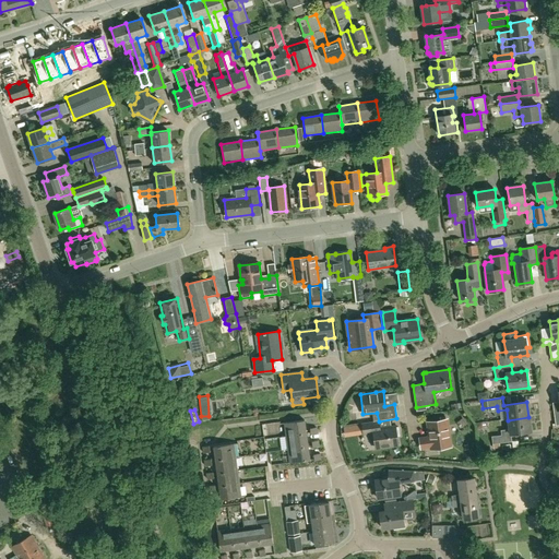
[(501,436),(491,437),(492,444),(499,443),(509,442),(508,436),(531,432),(528,417),(508,420),(509,429),(500,431),(501,436)]
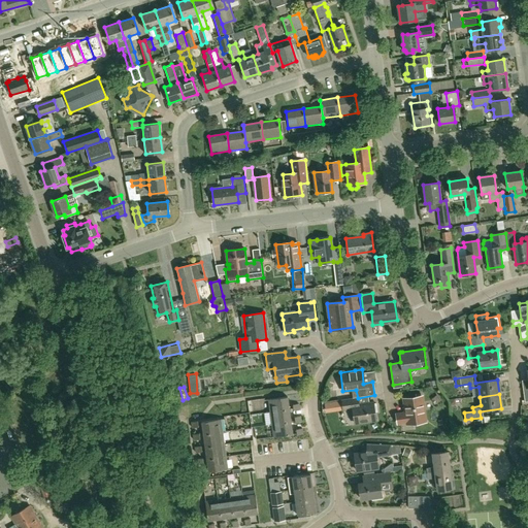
[(437,395),(431,399),(435,404),(441,400),(437,395)]
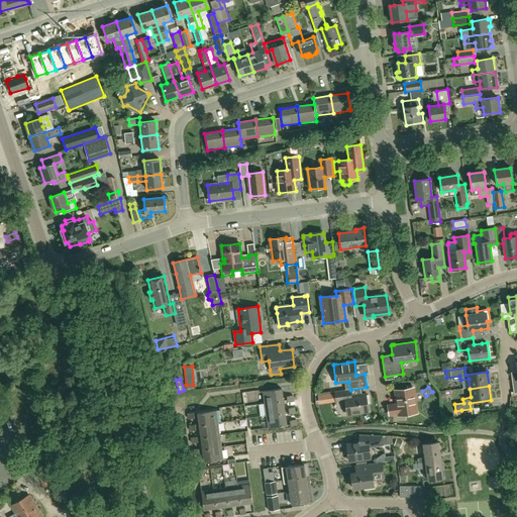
[(265,404),(283,401),(281,389),(263,391),(265,404)]
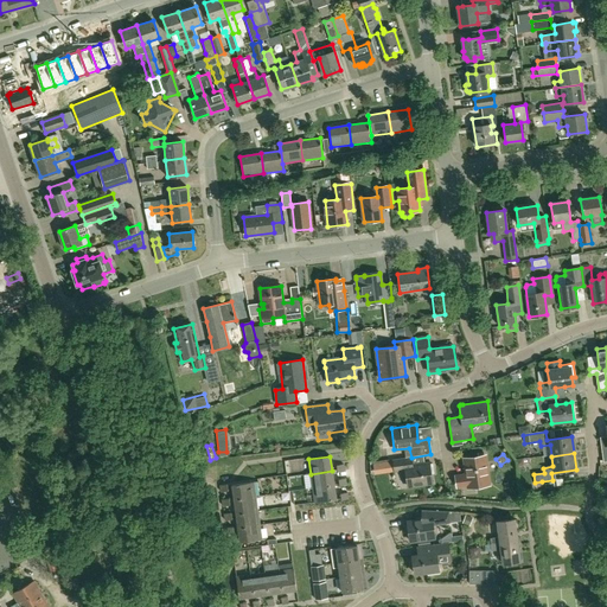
[(467,487),(489,485),(484,457),(464,459),(466,475),(455,477),(458,487),(467,486),(467,487)]
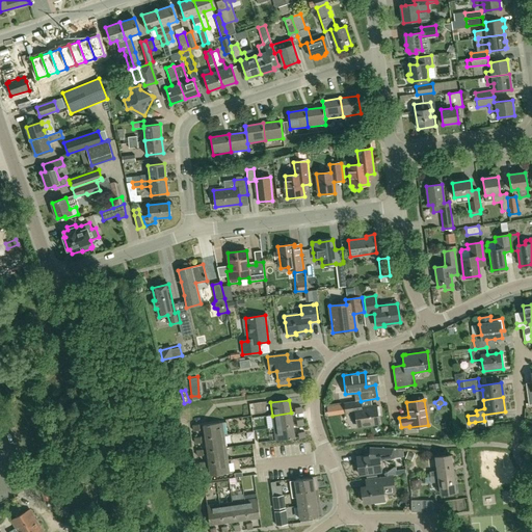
[(378,407),(376,407),(362,409),(361,401),(344,403),(345,413),(354,410),(357,426),(378,424),(377,416),(380,416),(378,407)]
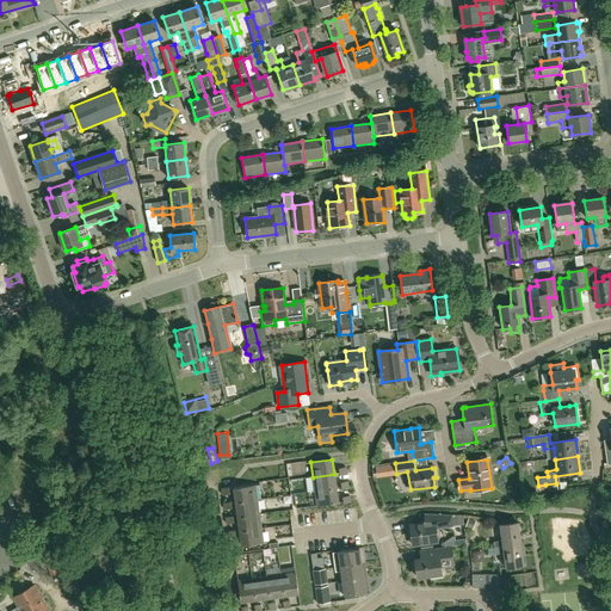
[(337,488),(334,474),(313,477),(315,492),(337,488)]
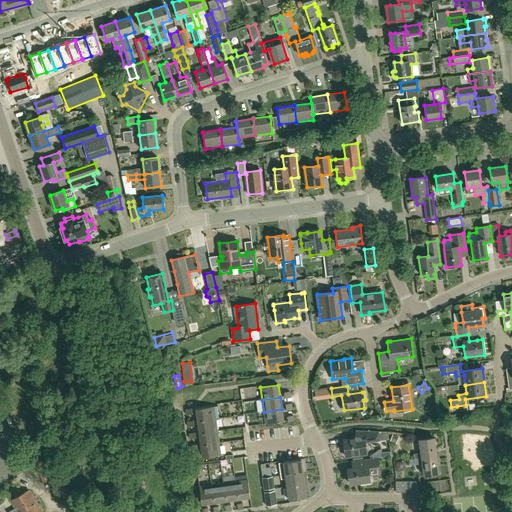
[(197,421),(215,419),(214,407),(196,409),(197,421)]
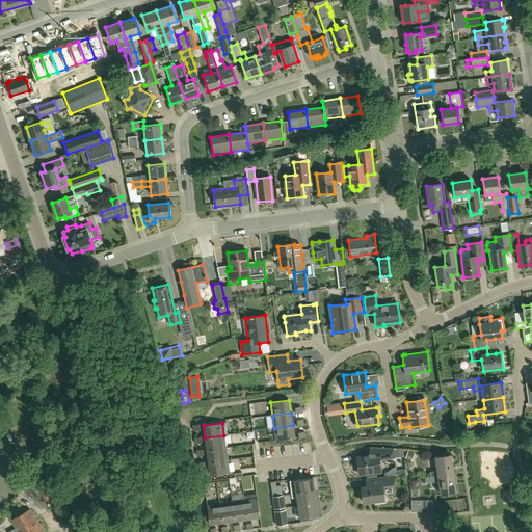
[(295,439),(293,425),(274,428),(275,441),(295,439)]
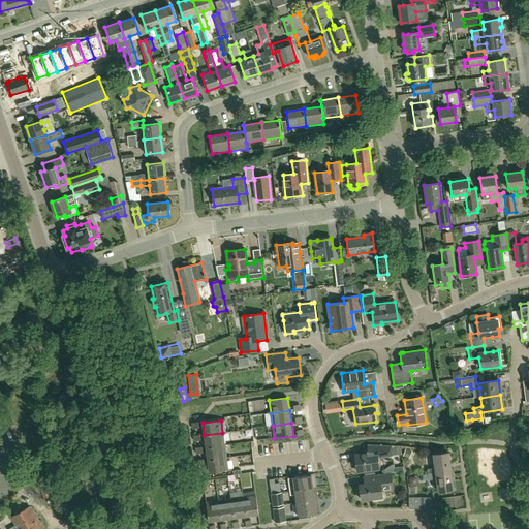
[(224,445),(222,433),(204,435),(206,447),(224,445)]
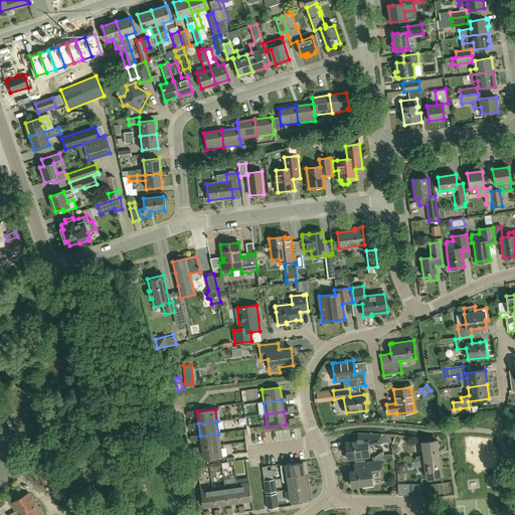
[(49,444),(59,440),(56,433),(46,438),(49,444)]
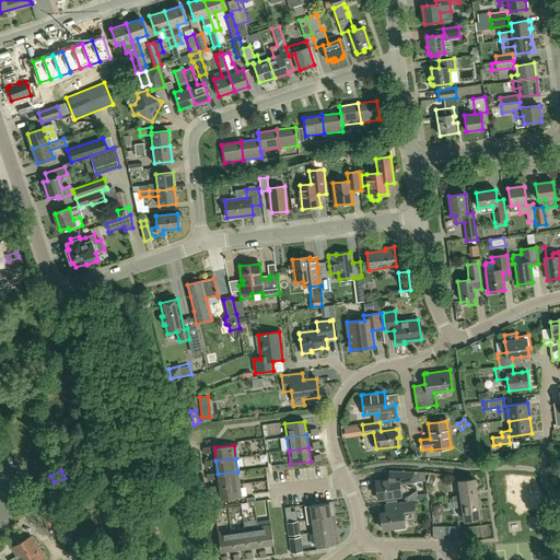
[(423,473),(389,470),(391,478),(385,479),(385,480),(376,481),(378,500),(400,497),(399,485),(424,481),(423,473)]
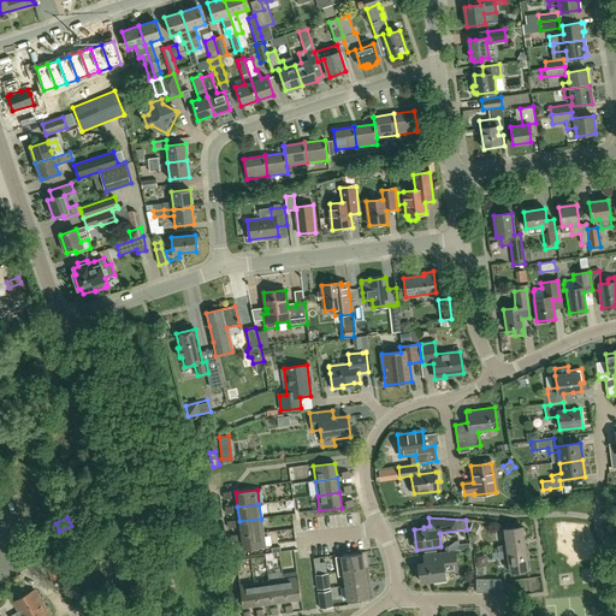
[(261,519),(240,521),(241,535),(264,533),(261,519)]
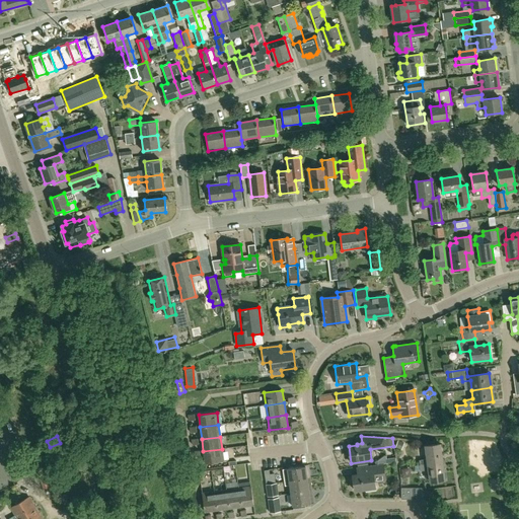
[(398,440),(395,447),(401,450),(404,443),(398,440)]
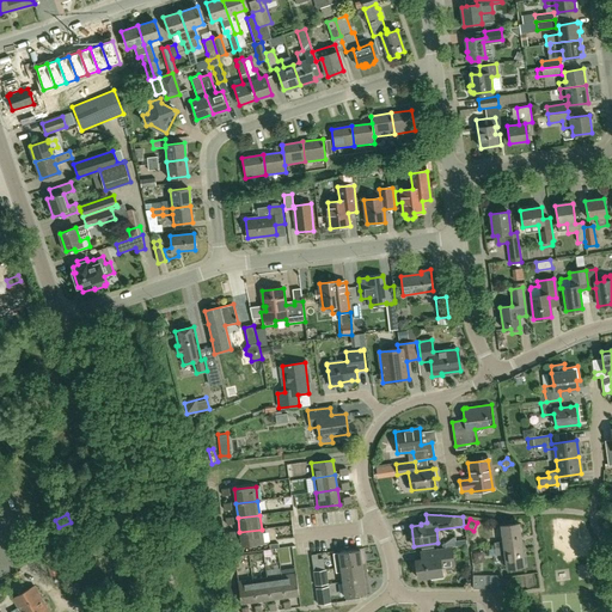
[(495,549),(522,545),(519,524),(501,526),(503,542),(494,543),(495,549)]
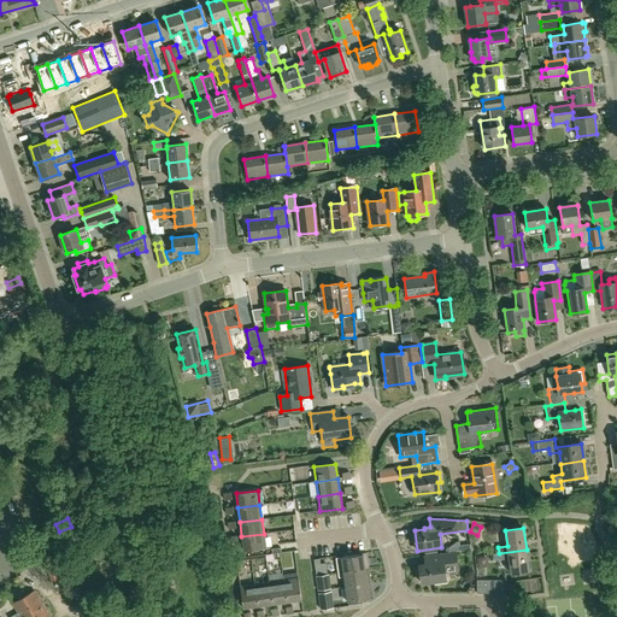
[(265,548),(264,534),(241,536),(244,552),(265,548)]
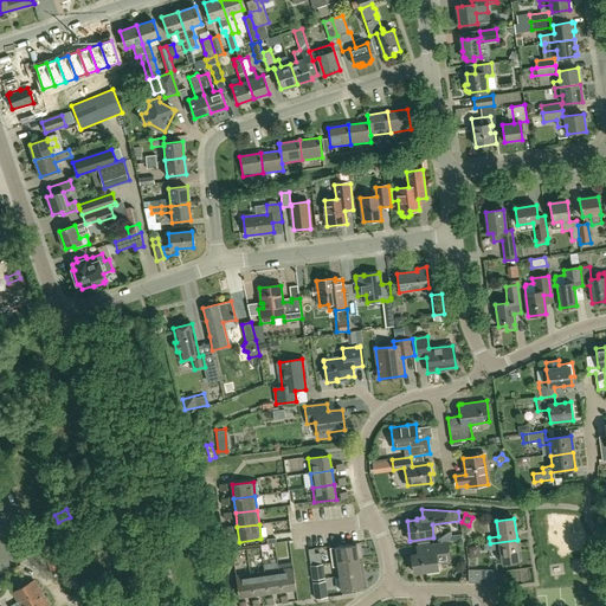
[(520,561),(517,540),(490,543),(490,550),(500,549),(502,563),(520,561)]
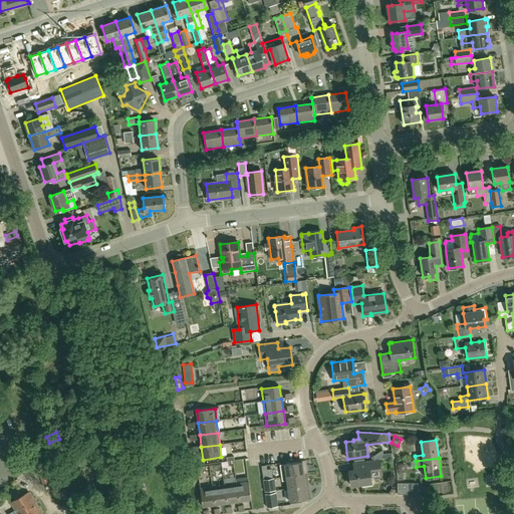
[(370,476),(380,475),(378,460),(352,464),(353,471),(349,471),(351,486),(371,483),(370,476)]
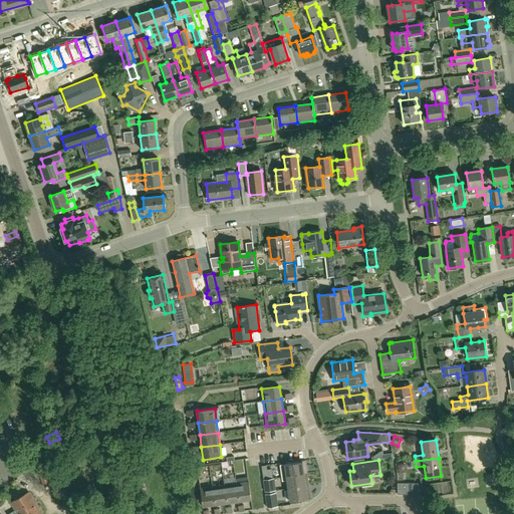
[(304,475),(304,474),(307,473),(305,461),(300,461),(301,463),(284,465),(284,464),(280,465),(282,478),(286,477),(304,475)]
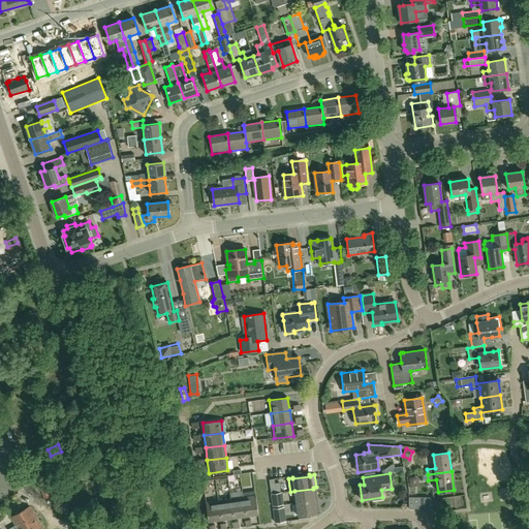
[(47,485),(40,487),(44,497),(50,496),(47,485)]
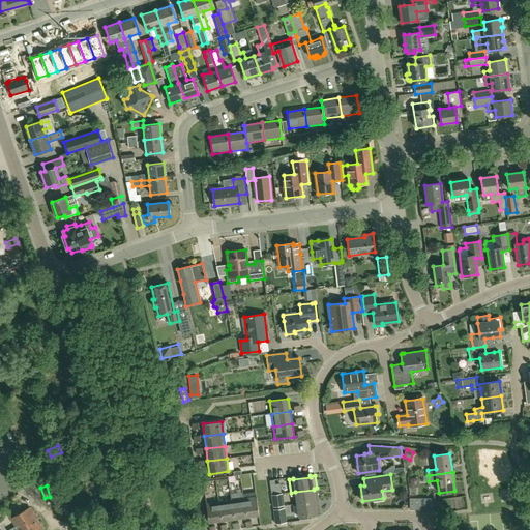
[(315,500),(318,500),(317,488),(314,489),(314,490),(295,492),(291,493),(291,496),(296,495),(297,504),(315,502),(315,500)]
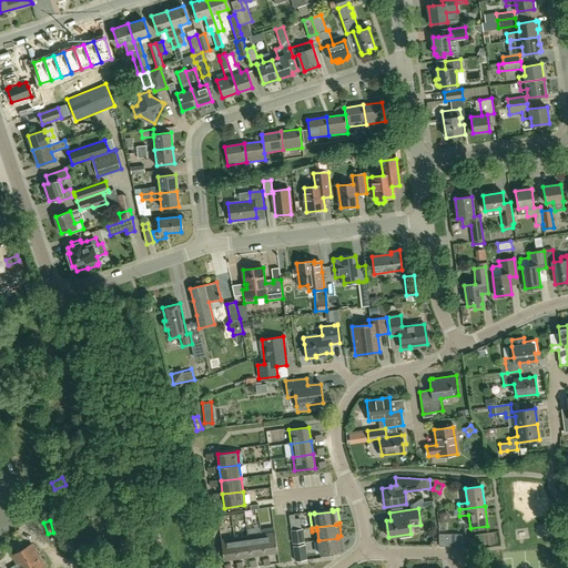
[(247,536),(250,557),(263,555),(261,535),(259,535),(259,531),(251,533),(251,530),(246,531),(247,536)]
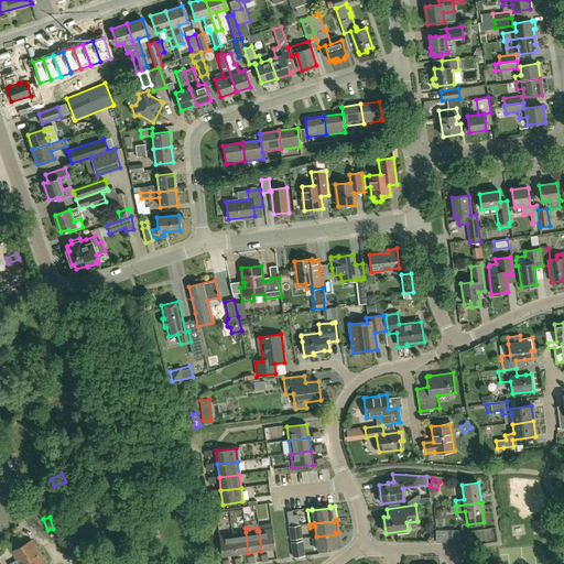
[(259,531),(261,551),(274,549),(272,529),(259,531)]
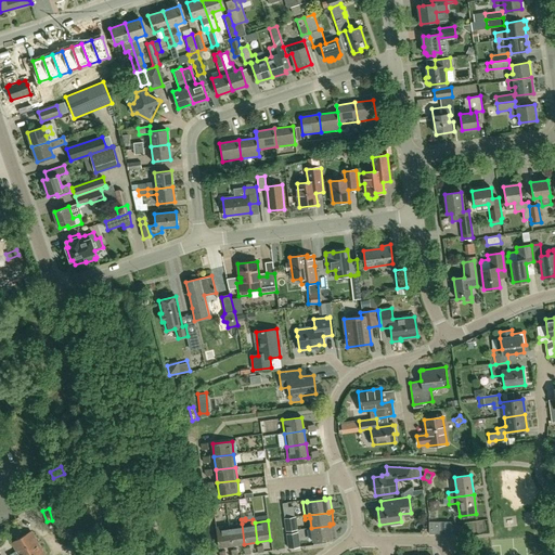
[(441,533),(441,521),(429,521),(429,533),(441,533)]
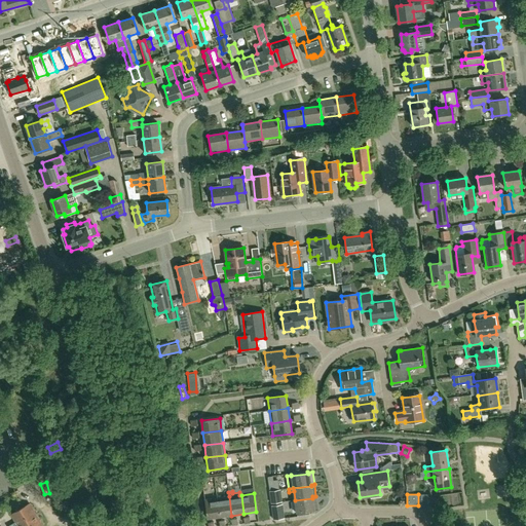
[(418,494),(418,505),(429,506),(429,498),(429,495),(418,494)]
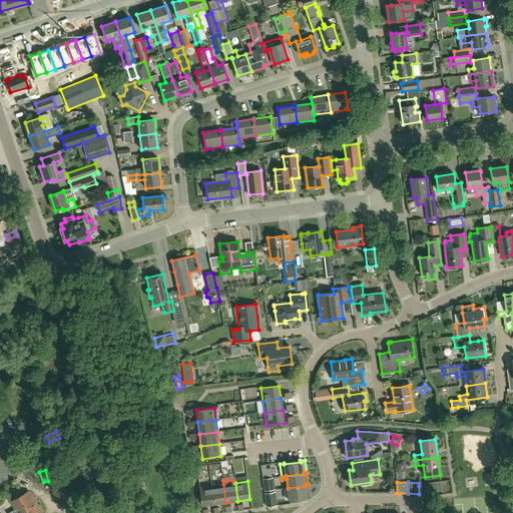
[(225,503),(223,484),(211,486),(213,504),(225,503)]
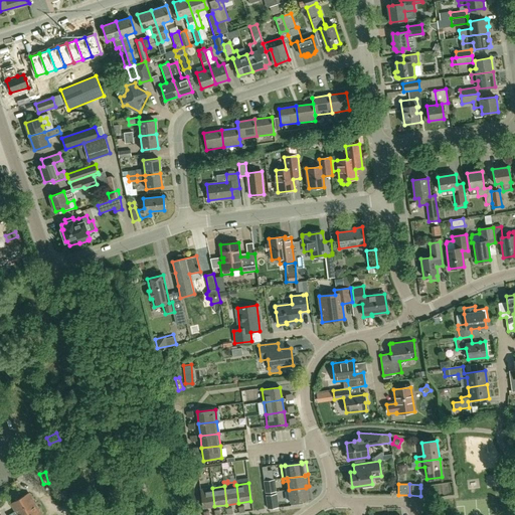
[(290,502),(311,499),(309,486),(306,486),(306,488),(289,490),(290,502)]
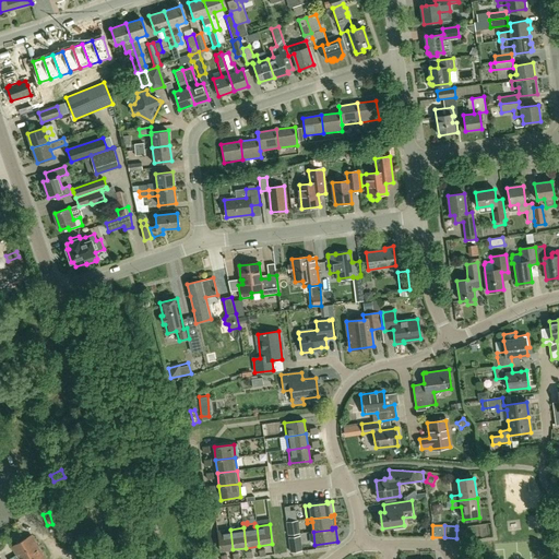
[(233,549),(230,530),(217,531),(219,551),(233,549)]
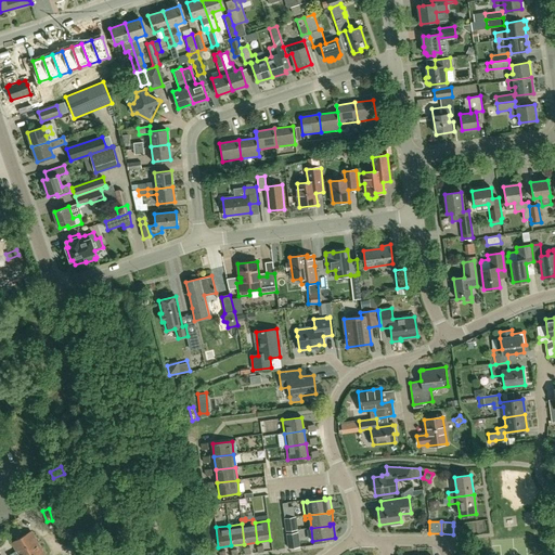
[(17,554),(38,543),(31,531),(11,542),(16,551),(9,554),(17,554)]
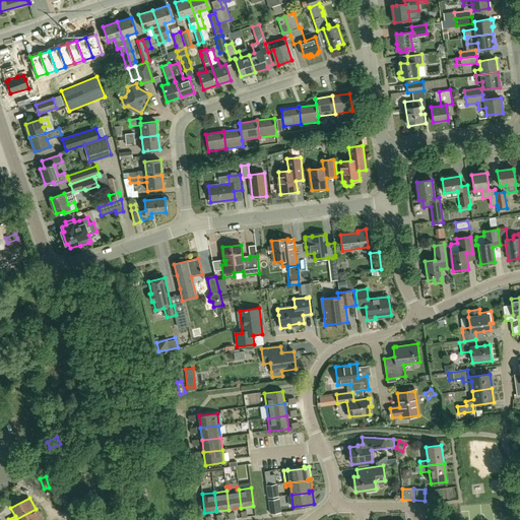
[(42,519),(36,509),(16,519),(42,519)]
